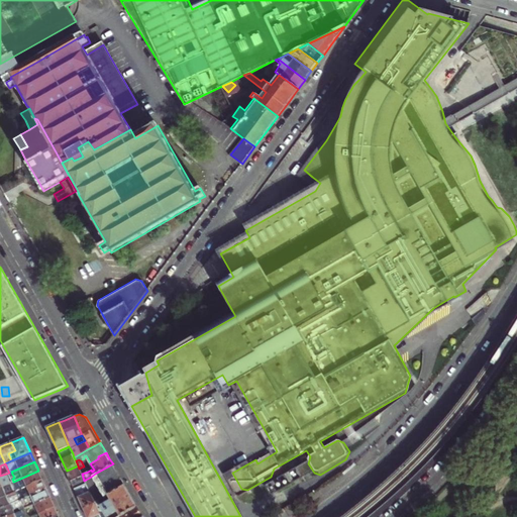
[(95,474),(107,495),(108,494),(124,485),(118,474),(113,463),(95,474)]
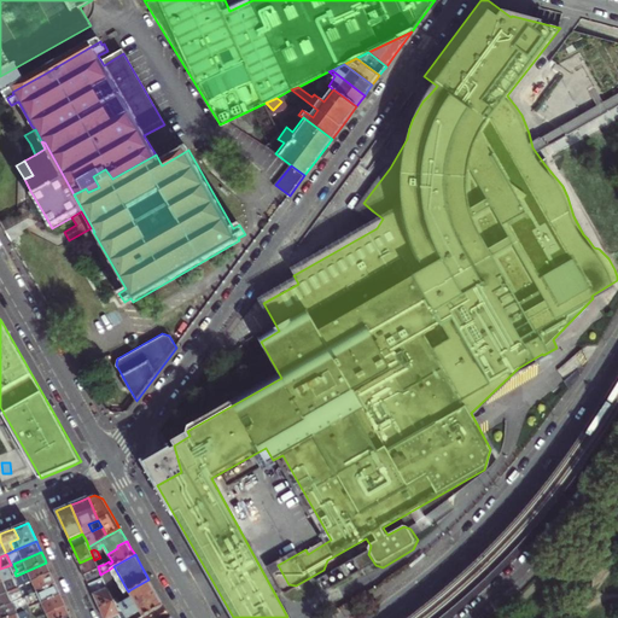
[(93,557),(80,563),(85,575),(89,584),(103,578),(100,575),(98,566),(94,560),(93,557)]
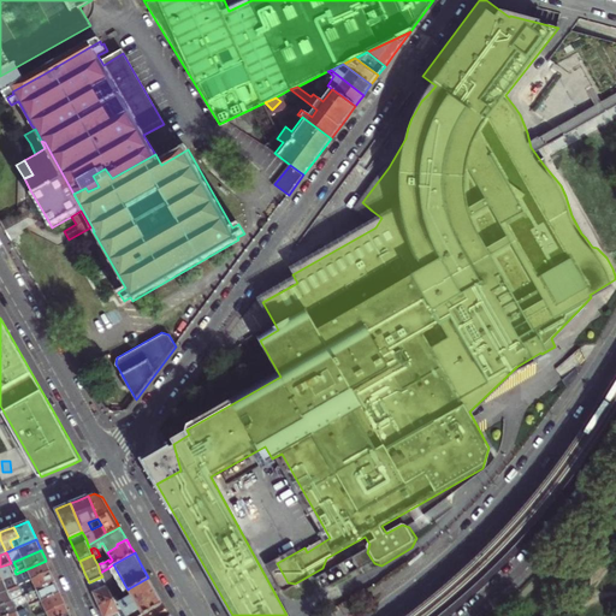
[(49,567),(46,561),(16,574),(19,581),(21,585),(24,584),(33,579),(51,572),(49,567)]
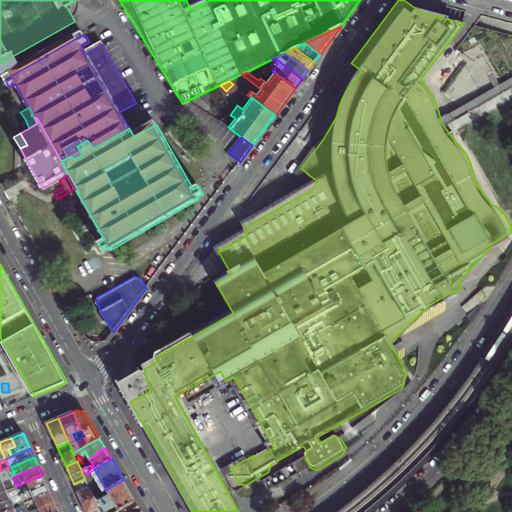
[(0,482),(3,482),(6,480),(10,478),(13,477),(12,474),(9,468),(6,469),(0,471),(0,482)]
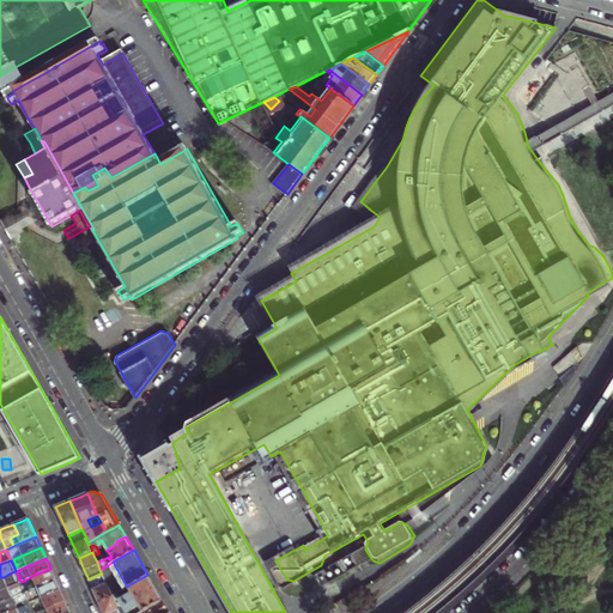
[(108,565),(99,570),(102,574),(103,576),(111,571),(108,565)]
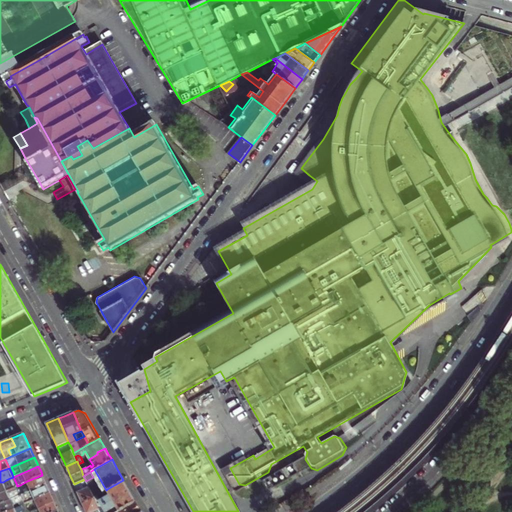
[(42,475),(27,481),(31,490),(46,484),(45,480),(42,475)]
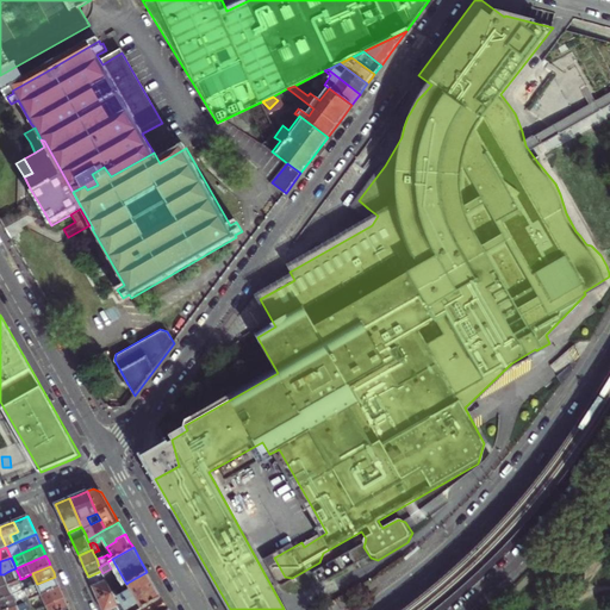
[(111,568),(103,573),(109,586),(117,582),(111,568)]
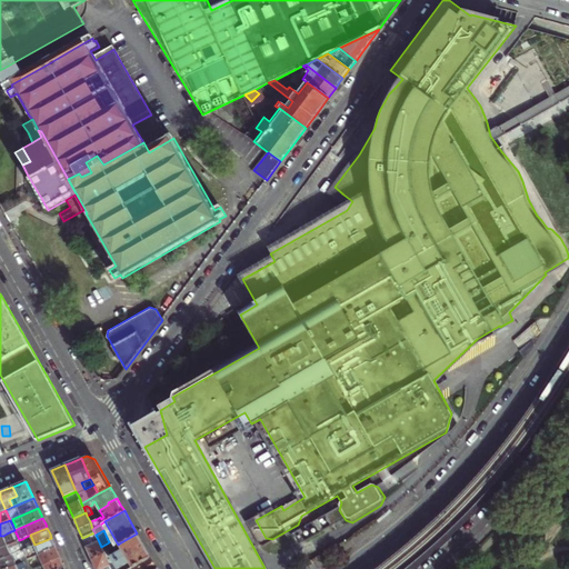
[(95,532),(82,538),(87,548),(91,559),(105,553),(103,552),(102,549),(101,547),(96,535),(95,532)]
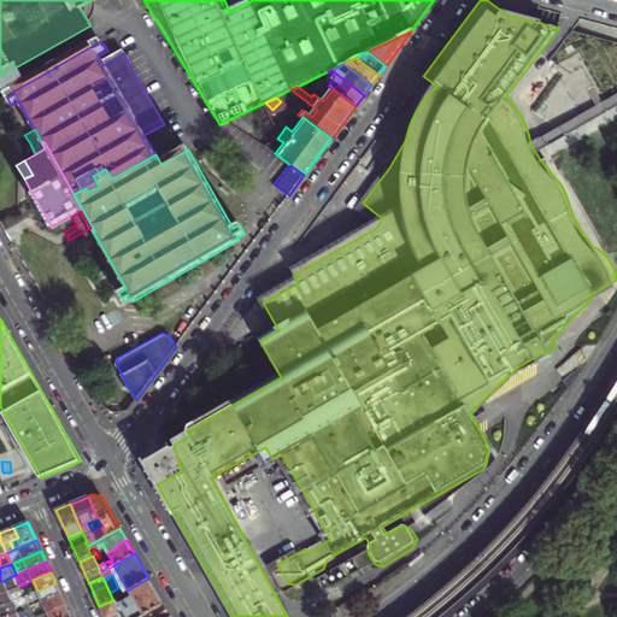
[(119,603),(123,610),(128,616),(140,610),(144,615),(163,604),(157,592),(151,581),(148,579),(129,589),(131,595),(119,603)]
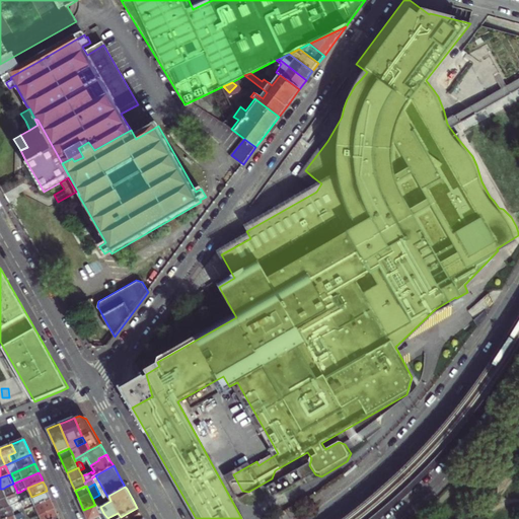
[(47,491),(31,497),(21,502),(25,511),(51,499),(50,497),(47,491)]
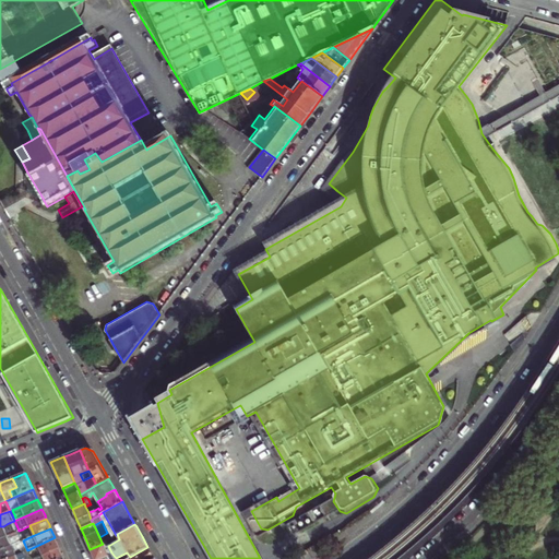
[(8,536),(0,538),(0,550),(12,546),(10,542),(16,538),(19,543),(23,540),(20,534),(19,531),(15,532),(11,534),(8,536)]
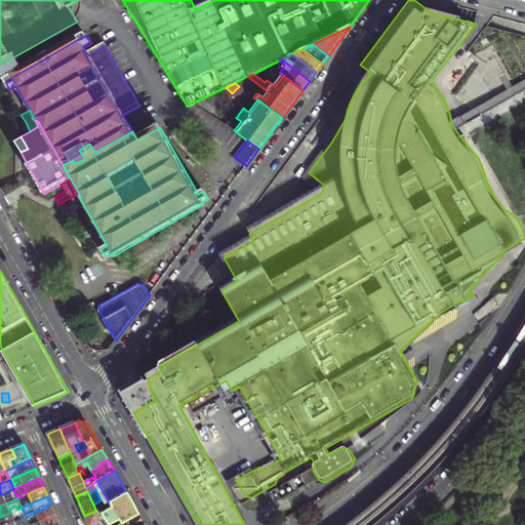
[(51,505),(26,517),(29,524),(31,524),(55,514),(54,512),(51,505)]
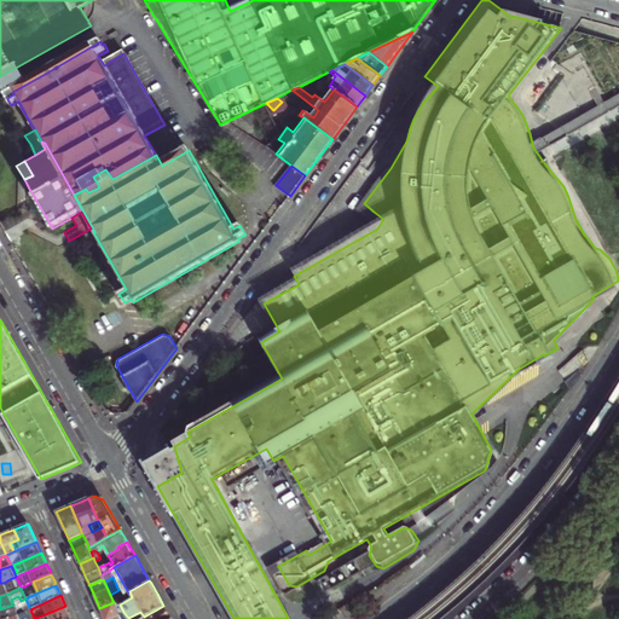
[(0,618),(7,618),(18,615),(17,611),(25,607),(27,611),(30,609),(25,599),(21,601),(13,605),(0,609),(0,618)]
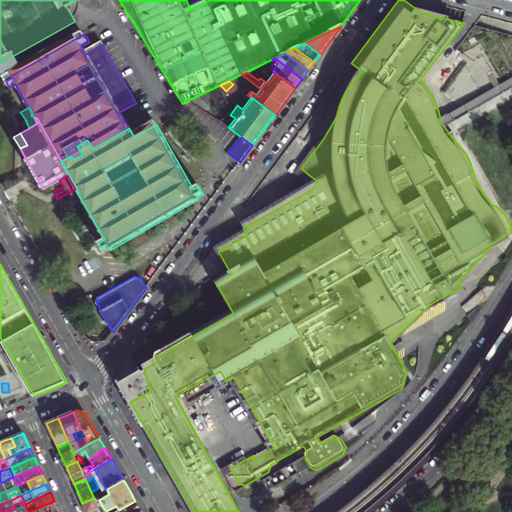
[(99,511),(98,508),(94,498),(82,503),(86,511),(99,511)]
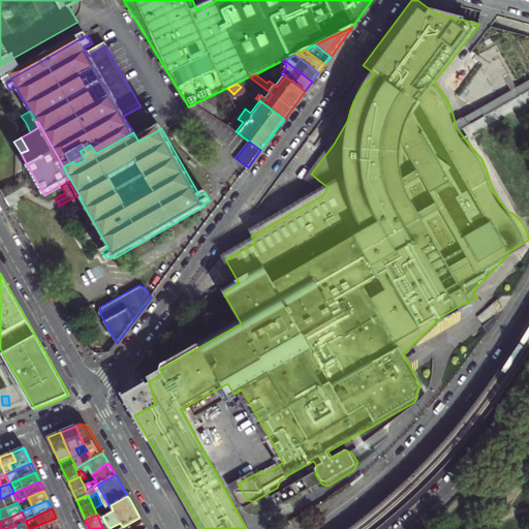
[(56,518),(31,528),(56,528),(60,527),(59,525),(56,518)]
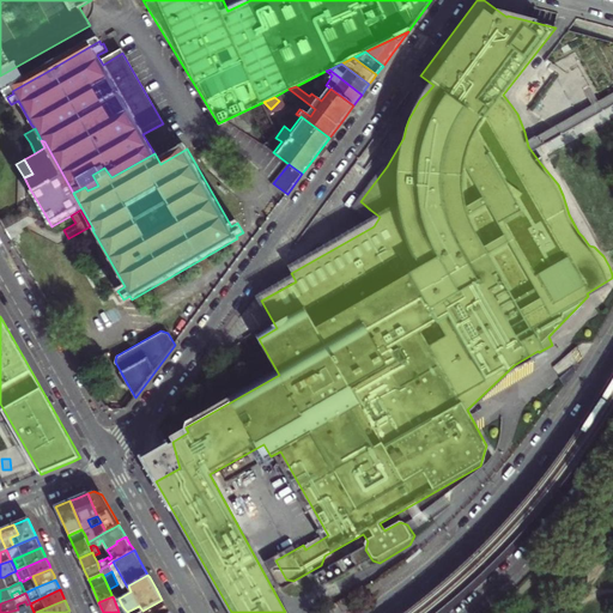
[(168,612),(170,612),(165,606),(162,600),(143,611),(138,612),(168,612)]
